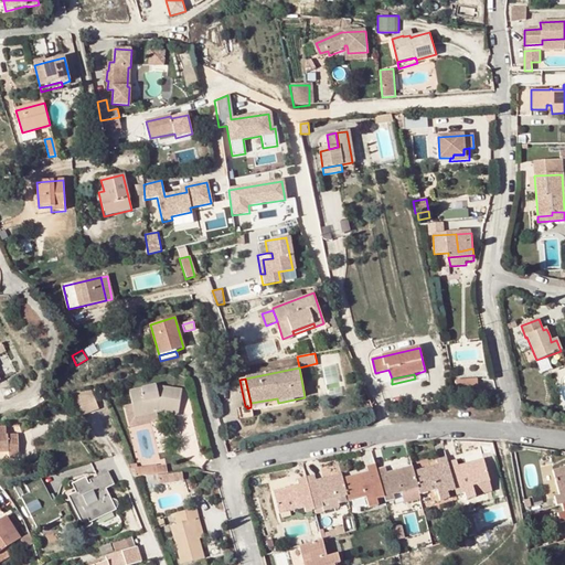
[(155,386),(130,392),(132,402),(136,416),(159,412),(178,414),(181,390),(158,386),(155,386)]
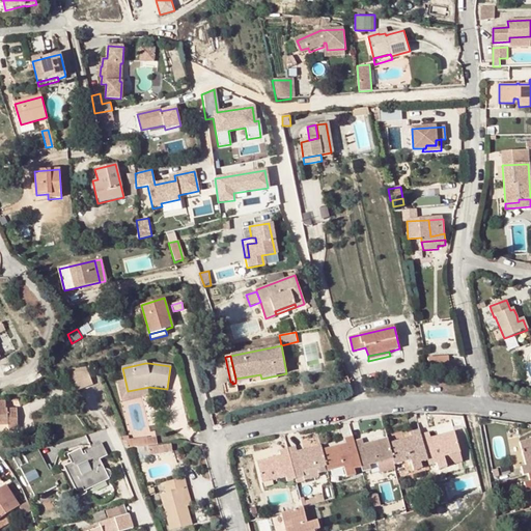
[(86,366),(66,369),(68,375),(75,373),(88,370),(86,366)]
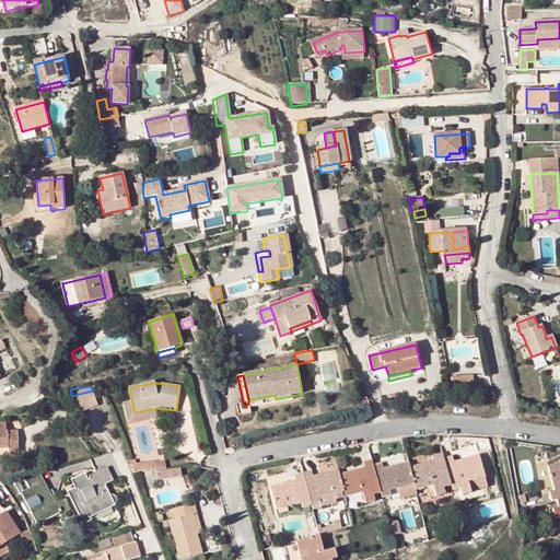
[(79,394),(83,409),(96,405),(93,391),(79,394)]
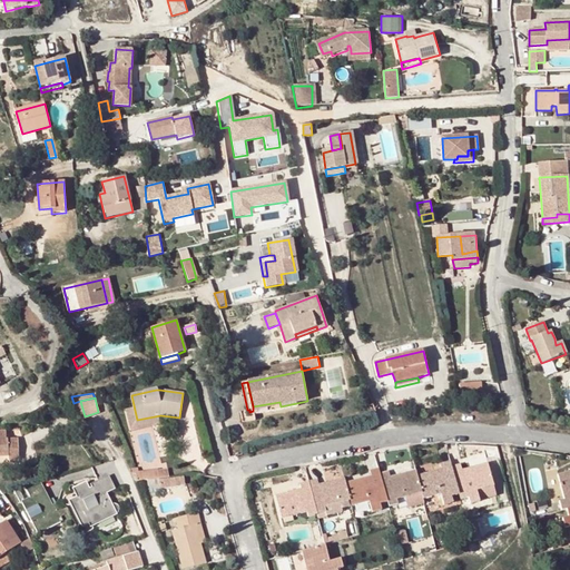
[(85,416),(80,401),(74,403),(78,418),(85,416)]
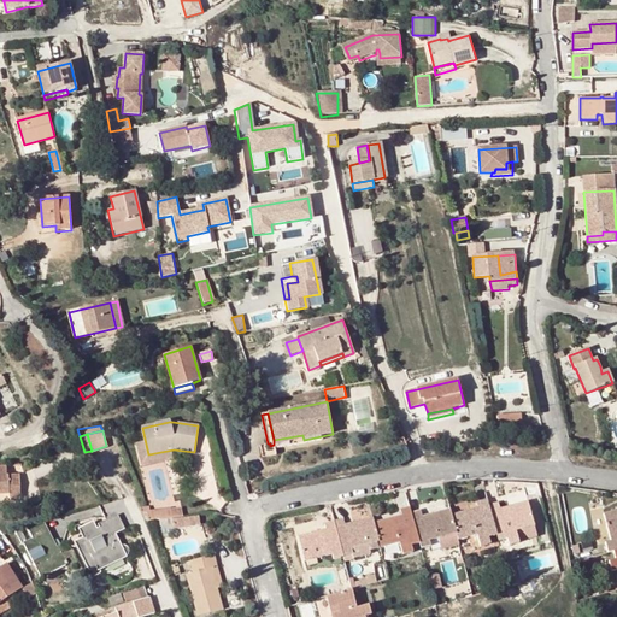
[(274,445),(304,440),(303,435),(274,440),(274,445)]
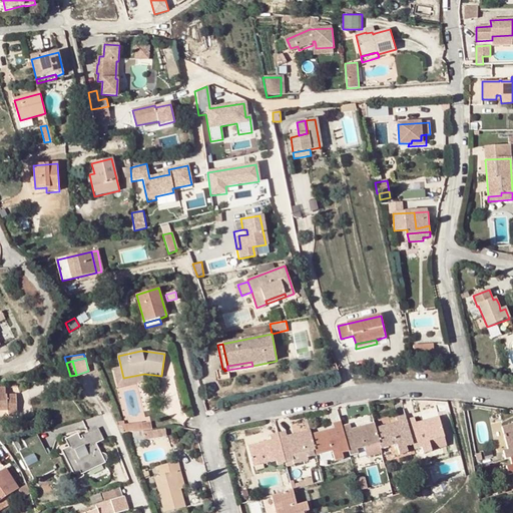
[(159,385),(161,376),(144,374),(123,378),(120,365),(113,366),(118,388),(144,383),(159,385)]
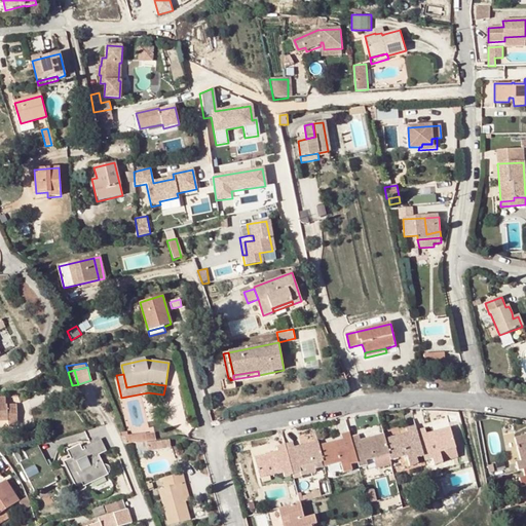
[(0,421),(7,421),(7,424),(17,424),(16,405),(6,406),(5,398),(0,398),(0,421)]
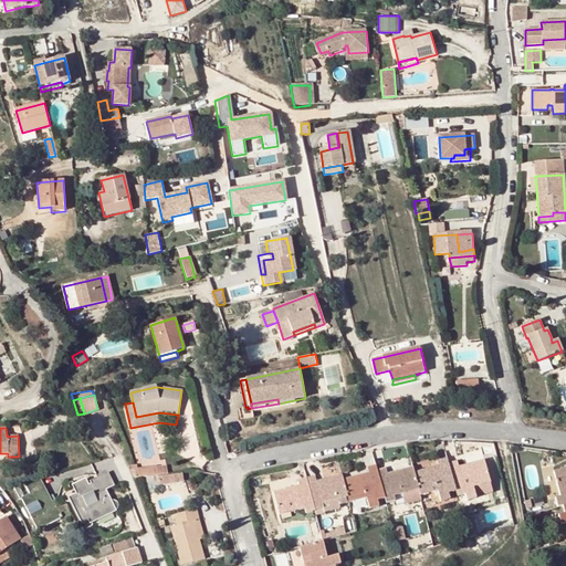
[(426,474),(425,469),(413,472),(418,490),(420,494),(438,490),(441,501),(450,500),(448,493),(456,491),(448,463),(447,458),(438,460),(439,465),(431,467),(432,473),(426,474)]
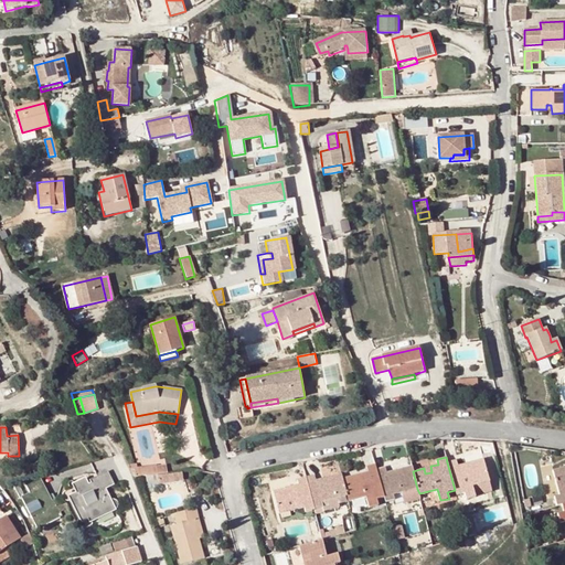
[(468,469),(467,464),(457,466),(456,459),(447,462),(455,490),(457,494),(465,493),(466,499),(475,497),(471,486),(488,481),(482,459),(473,461),(475,467),(468,469)]
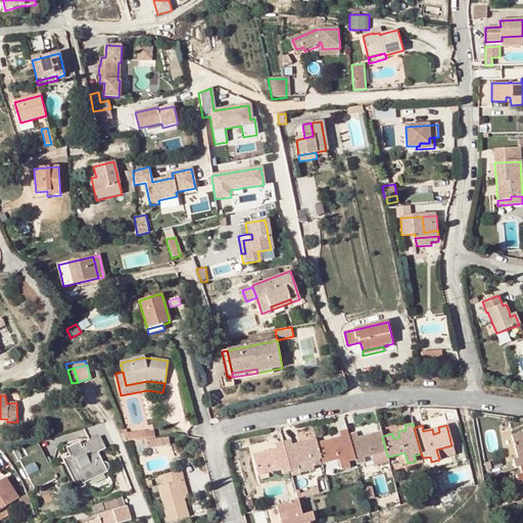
[(120,431),(125,442),(147,436),(145,429),(129,433),(128,429),(120,431)]
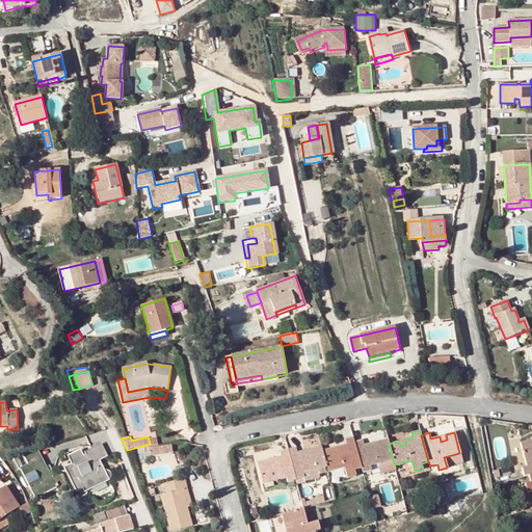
[(362,469),(354,442),(352,436),(345,439),(346,444),(322,450),(326,467),(327,472),(344,468),(347,477),(355,475),(354,471),(362,469)]
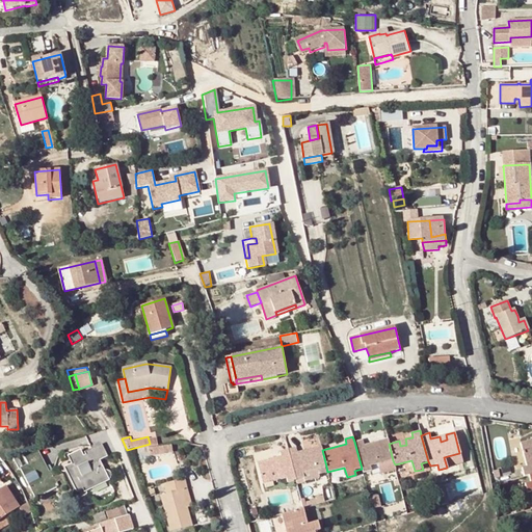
[(370,467),(393,460),(389,444),(388,440),(378,442),(379,447),(374,448),(373,444),(364,446),(363,440),(354,442),(362,469),(363,473),(371,471),(370,467)]
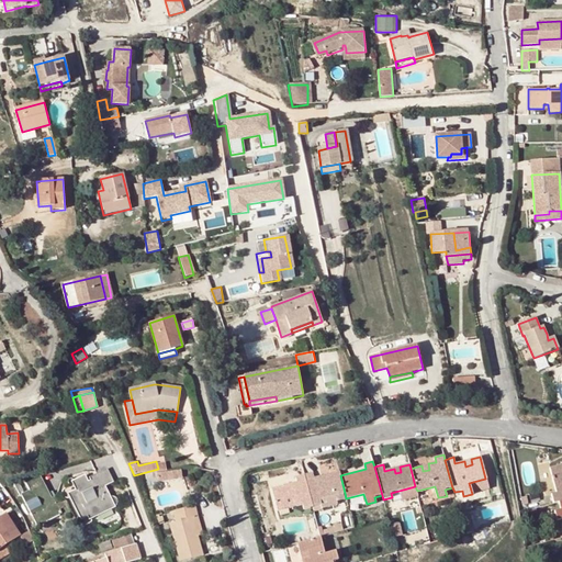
[(561,464),(550,469),(557,493),(551,494),(553,503),(559,502),(561,501),(561,464)]
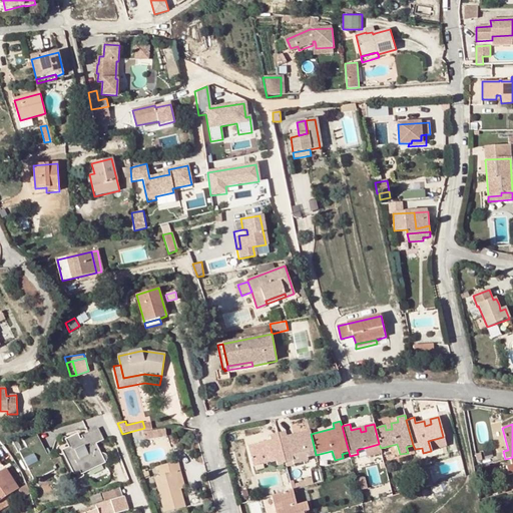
[(97,427),(87,433),(93,445),(95,444),(103,440),(97,427)]
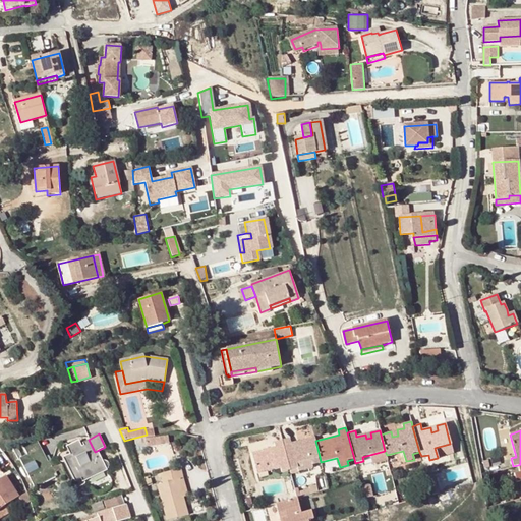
[(307,460),(320,457),(315,441),(314,438),(304,440),(305,444),(299,446),(298,442),(291,444),(290,439),(282,441),(289,469),(297,468),(296,463),(307,460)]
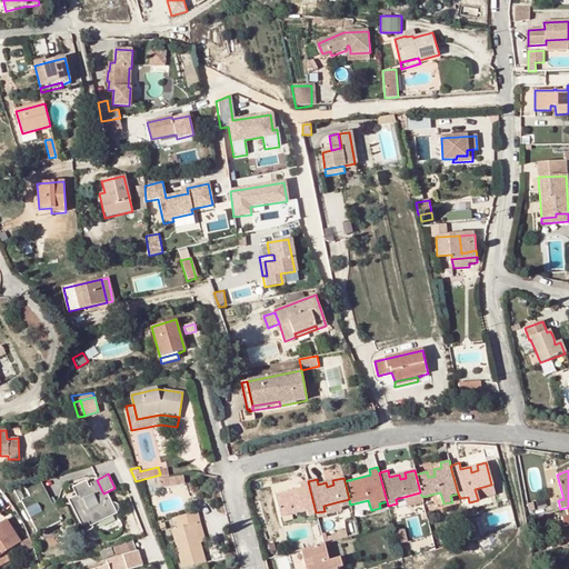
[(116,512),(106,492),(103,493),(97,480),(90,482),(92,486),(89,488),(85,481),(76,486),(80,495),(75,497),(75,499),(75,502),(71,503),(80,521),(91,516),(95,523),(116,512)]
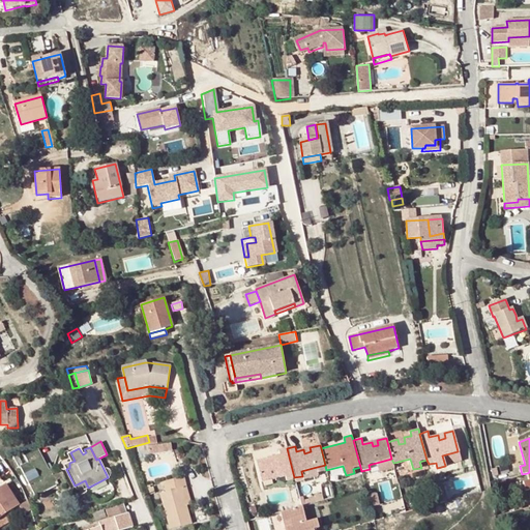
[(25,452),(30,463),(41,459),(45,458),(39,448),(31,451),(25,452)]
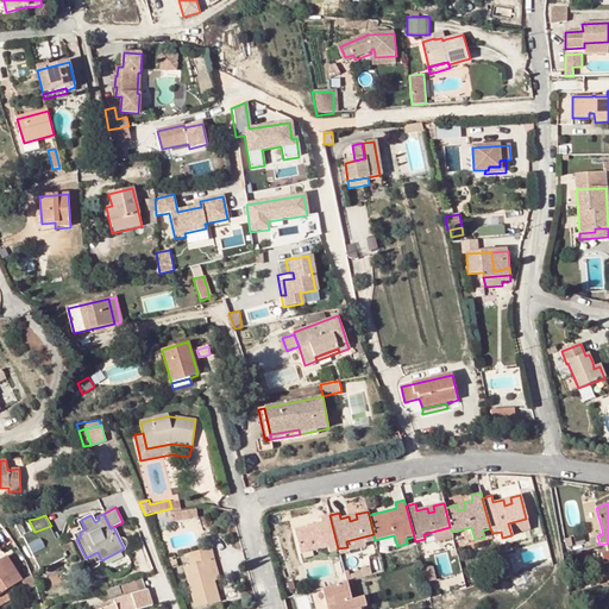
[(330,551),(338,548),(330,515),(320,518),(321,522),(312,525),(314,531),(307,533),(306,527),(294,529),(300,552),(327,546),(330,551)]
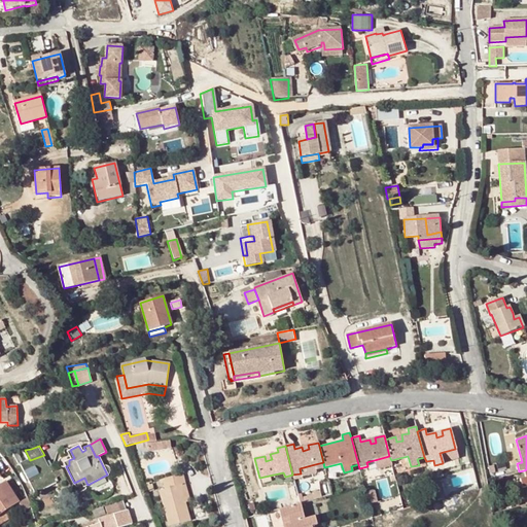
[(40,466),(45,464),(41,456),(30,460),(24,462),(20,452),(13,454),(20,466),(23,465),(35,493),(59,482),(51,467),(49,466),(42,470),(40,466)]
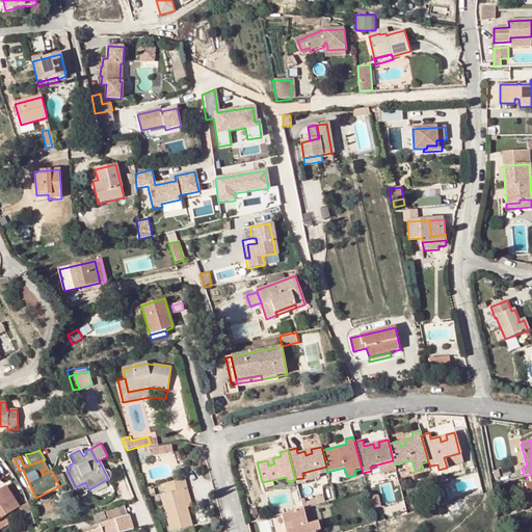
[(160,495),(170,531),(190,526),(185,508),(181,489),(186,488),(184,478),(164,484),(166,494),(160,495)]
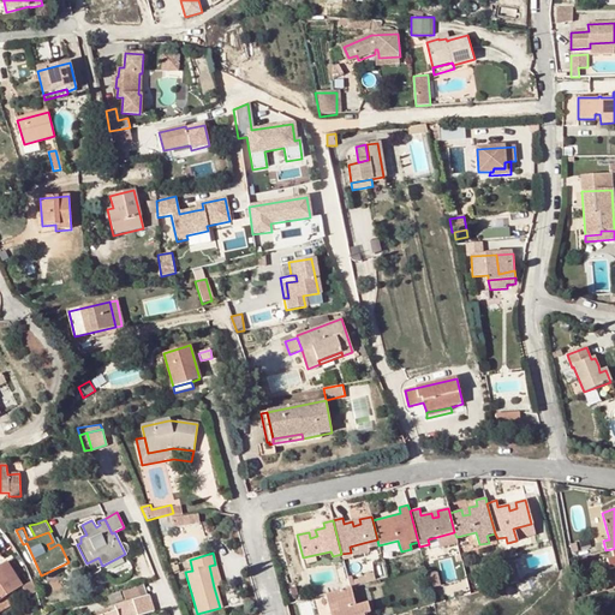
[(0,601),(9,596),(22,587),(6,562),(0,566),(0,601)]
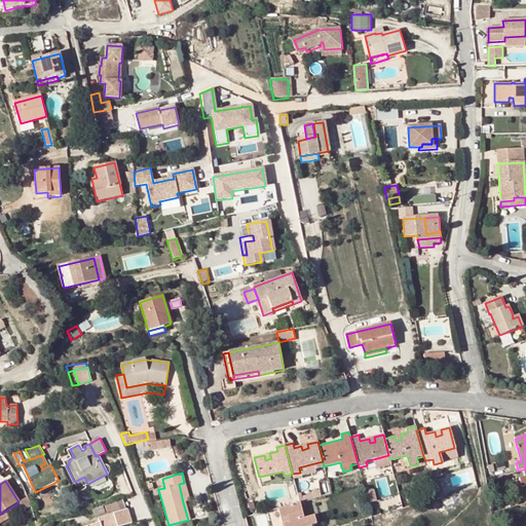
[(179,484),(183,502),(189,500),(184,483),(179,484)]
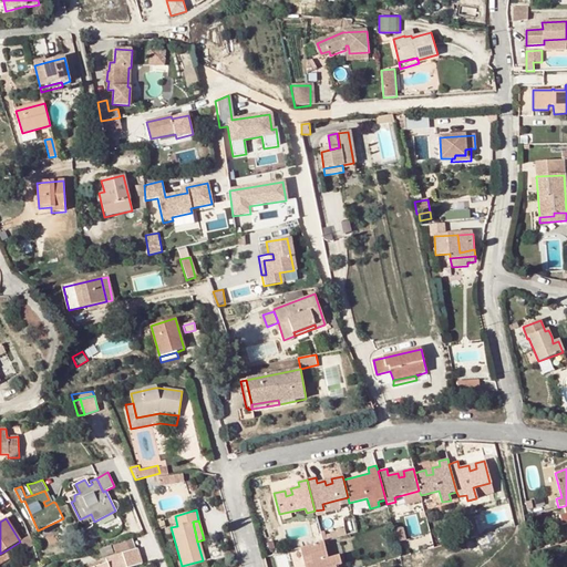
[(26,549),(33,544),(34,544),(30,535),(20,542),(26,549)]
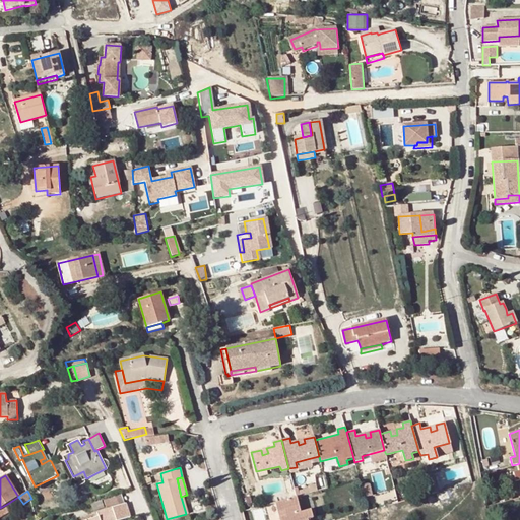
[(307,519),(312,517),(310,510),(301,512),(297,497),(275,502),(277,512),(283,510),(284,515),(279,517),(279,519),(307,519)]
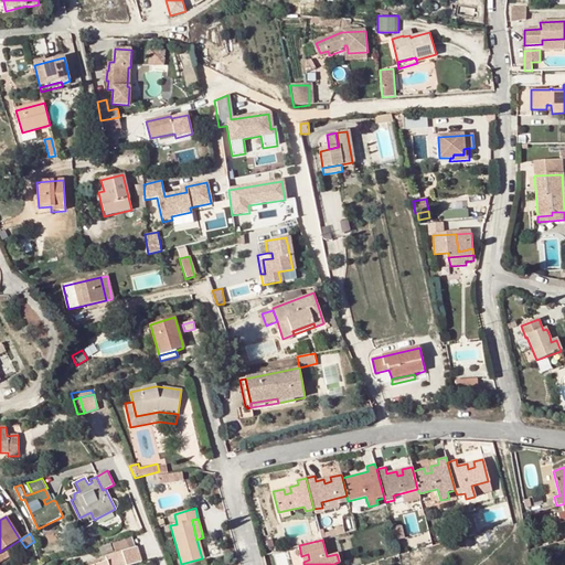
[(0,552),(0,562),(10,556),(8,547),(0,552)]
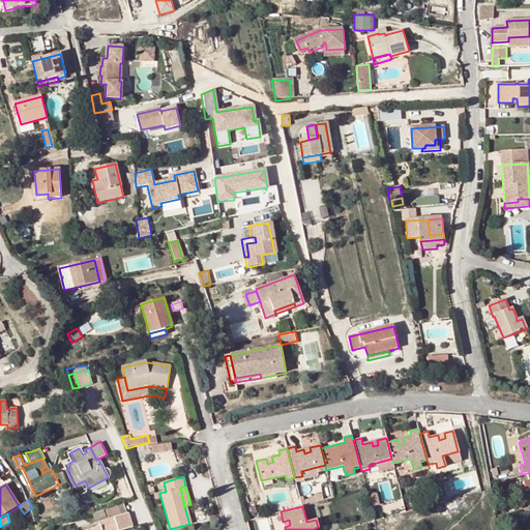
[(128,513),(108,520),(108,529),(124,529),(133,528),(128,513)]
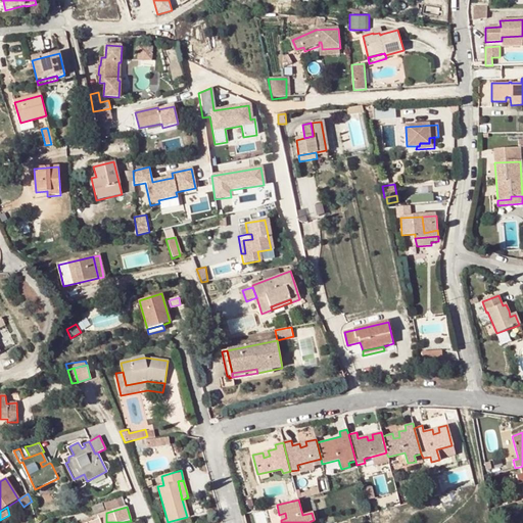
[(106,522),(106,513),(98,516),(99,519),(87,522),(106,522)]
